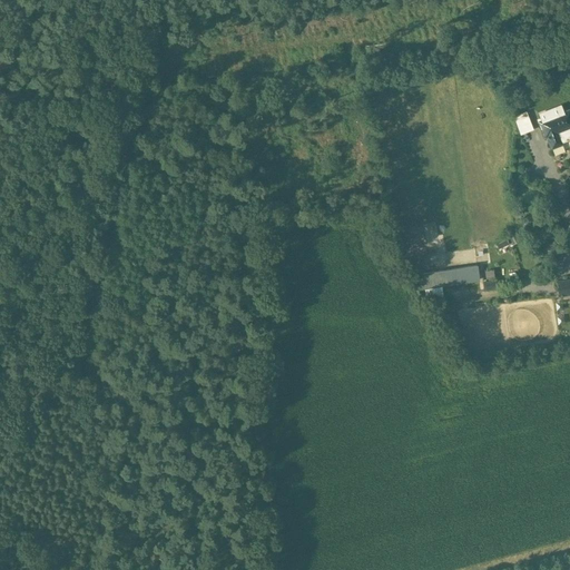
[(561,106),(539,115),(541,120),(539,121),(544,138),(546,137),(547,138),(548,138),(551,148),(562,144),(561,140),(564,139),(566,140),(569,138),(569,109),(564,111),(561,106)]
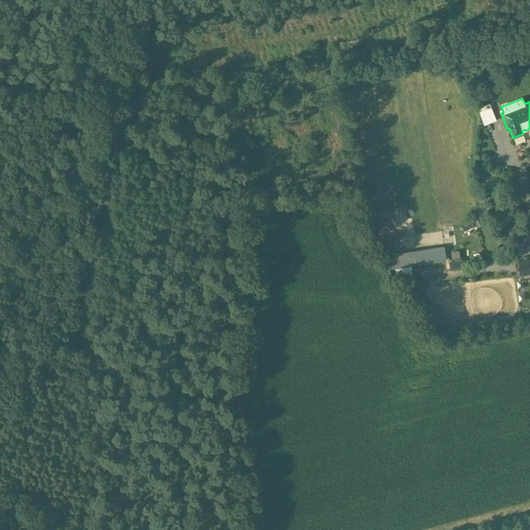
[(490,105),(477,110),(483,125),(496,120),(490,105)]
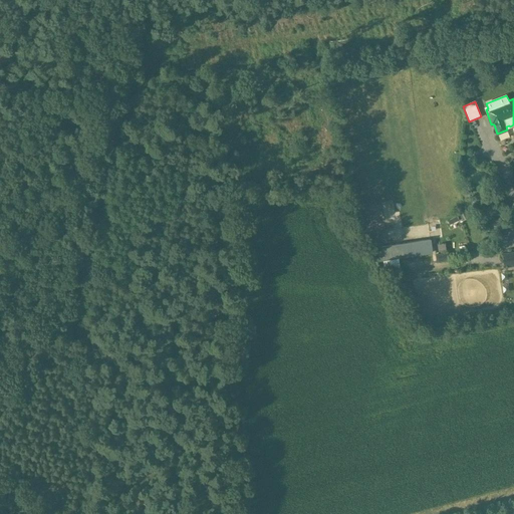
[(430,239),(403,243),(405,256),(432,252),(430,239)]
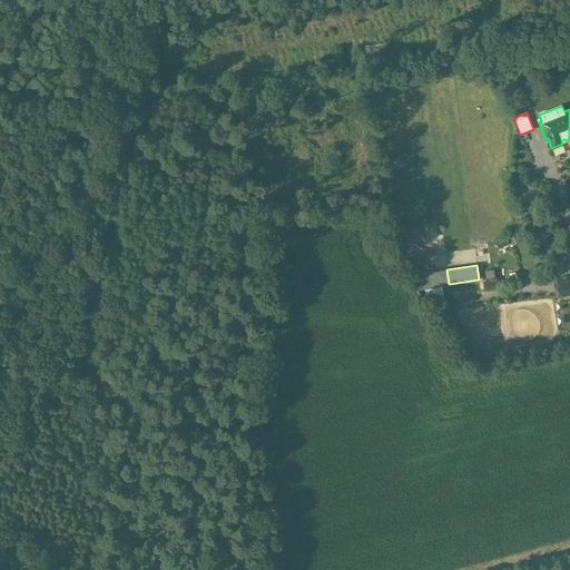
[(446,269),(416,274),(419,288),(449,284),(446,269)]
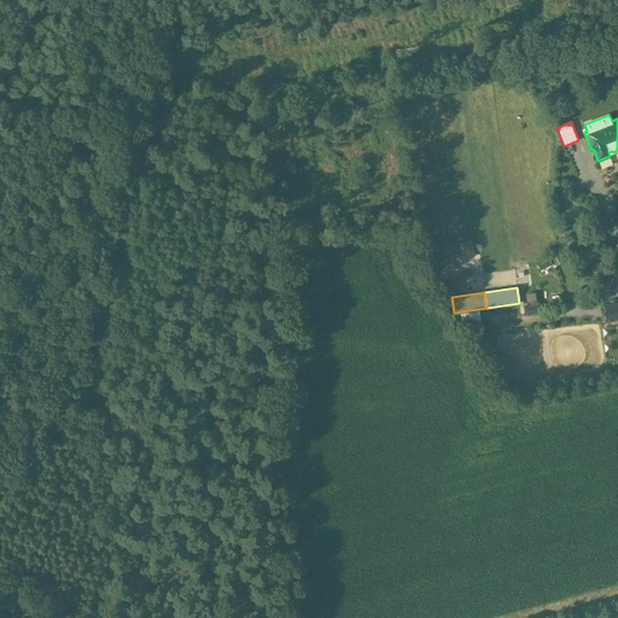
[(617,303),(606,305),(607,319),(617,318),(617,303)]
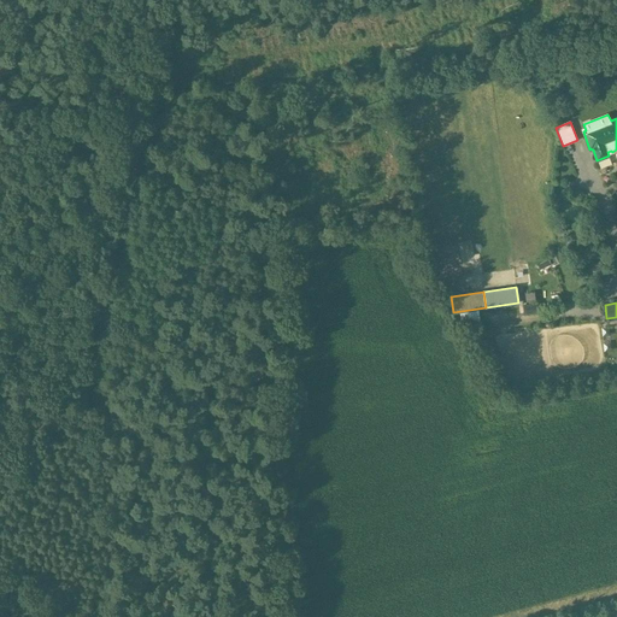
[(538,304),(523,305),(524,313),(539,312),(538,304)]
